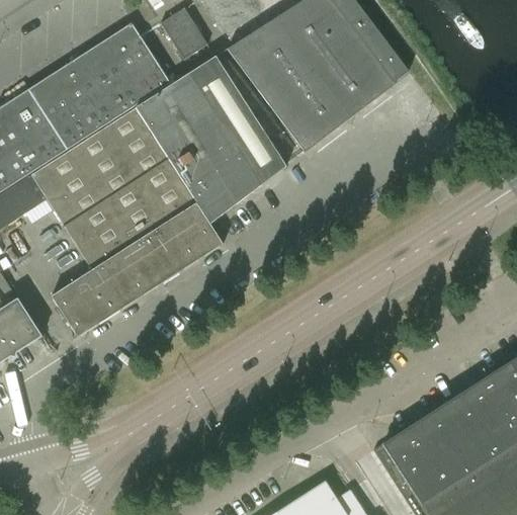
[(299,0),(227,48),(305,150),(396,82),(395,80),(408,70),(355,0),(299,0)]
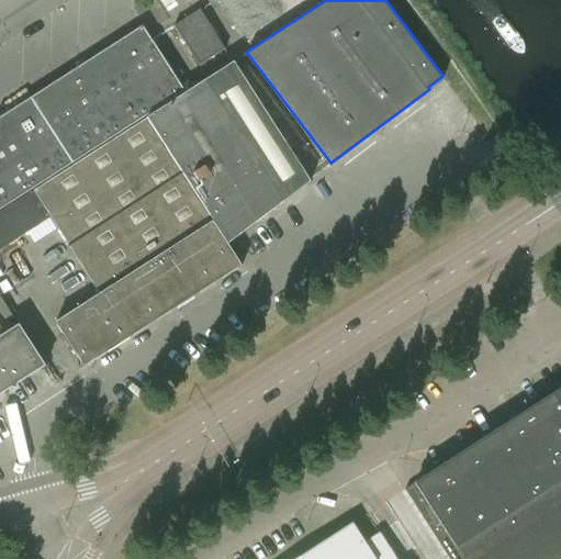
[(200,7),(174,23),(199,63),(225,46),(200,7)]
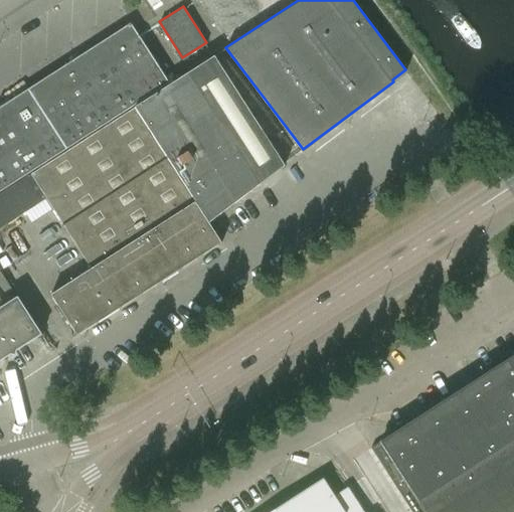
[(0,189),(169,80),(139,34),(0,123),(0,189)]
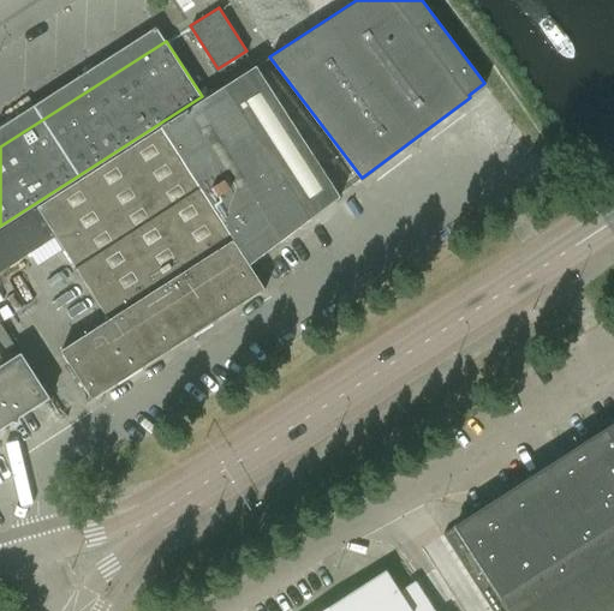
[(339,196),(272,88),(256,65),(37,205),(57,234),(109,318),(61,349),(91,399),(264,288),(249,263),(281,239),(339,196)]
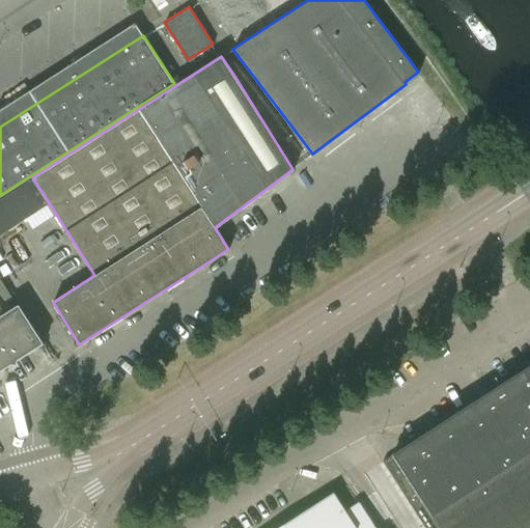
[(32,177),(0,197),(0,232),(49,202),(32,177)]
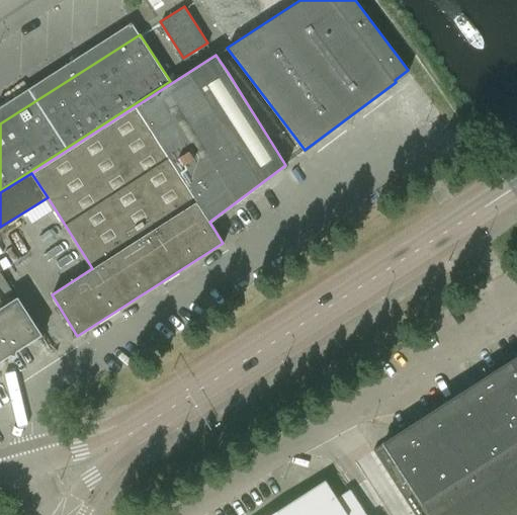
[(0,360),(10,354),(11,349),(16,350),(41,334),(0,269),(0,360)]
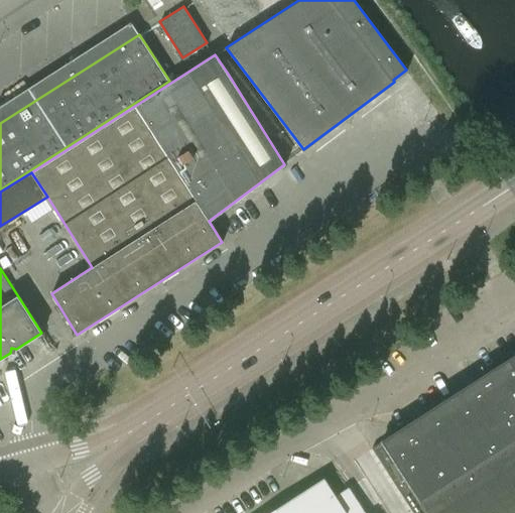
[(514,354),(372,446),(414,512),(514,512),(514,354)]
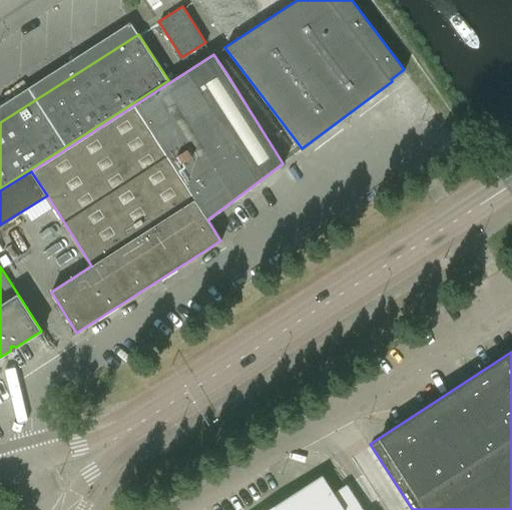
[(321,475),(266,509),(388,509),(364,471),(332,492),(321,475)]
